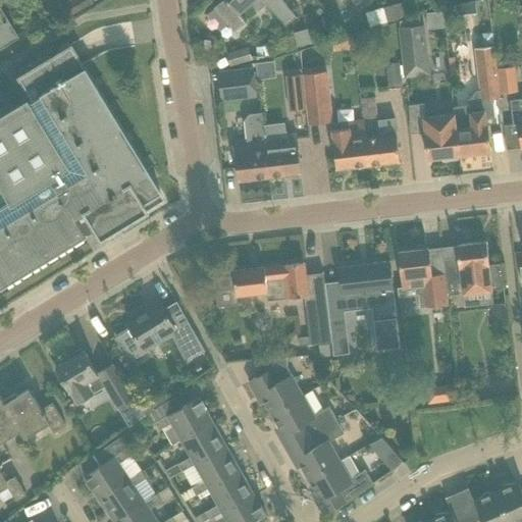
[(266,4),(263,0),(222,0),(215,7),(236,31),(247,20),(240,11),(251,2),(259,10),(266,4)]
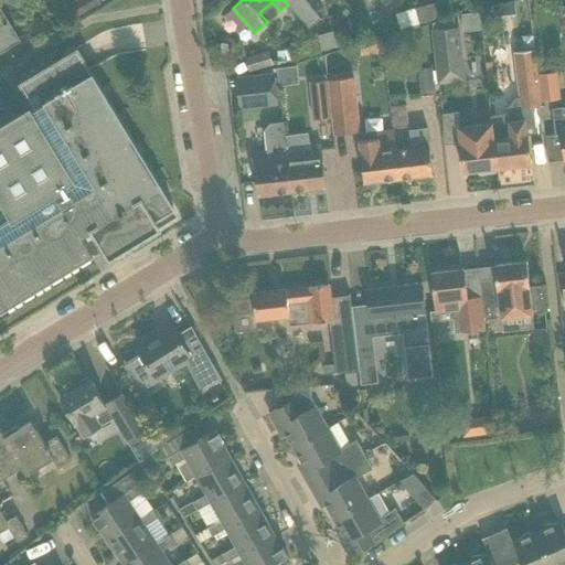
[(285,0),(288,4),(308,28),(320,17),(305,0),(285,0)]
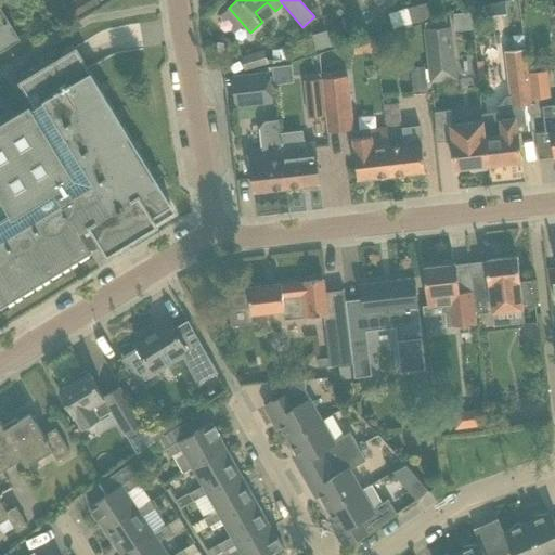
[(426,2),(408,8),(411,22),(430,16),(426,2)]
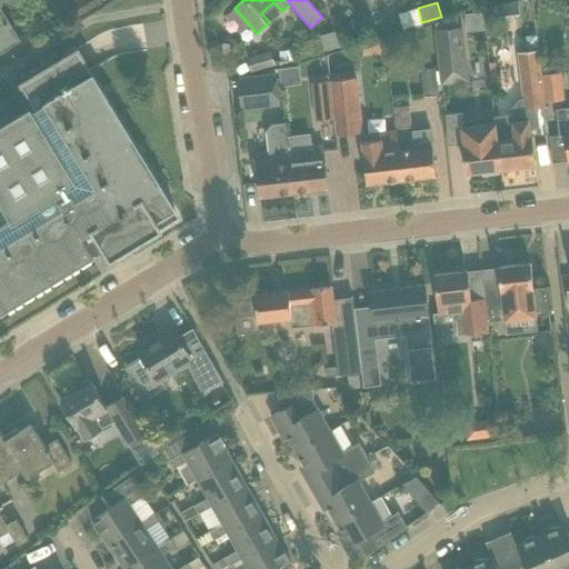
[(421,22),(418,8),(398,13),(401,27),(421,22)]
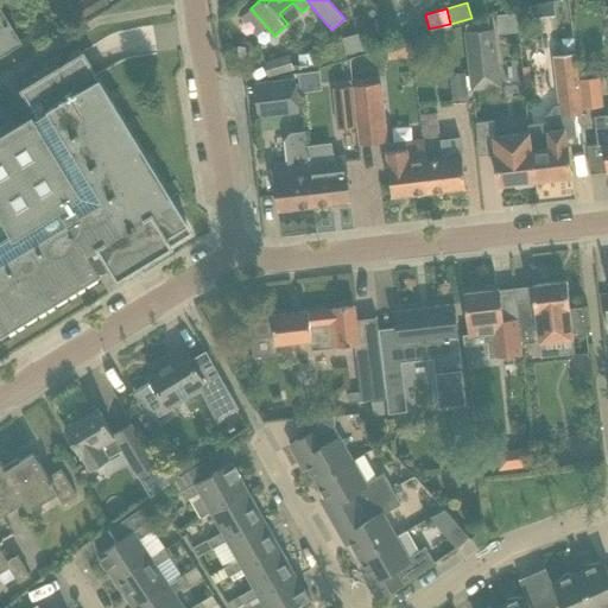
[(0,52),(19,42),(0,11),(0,52)]
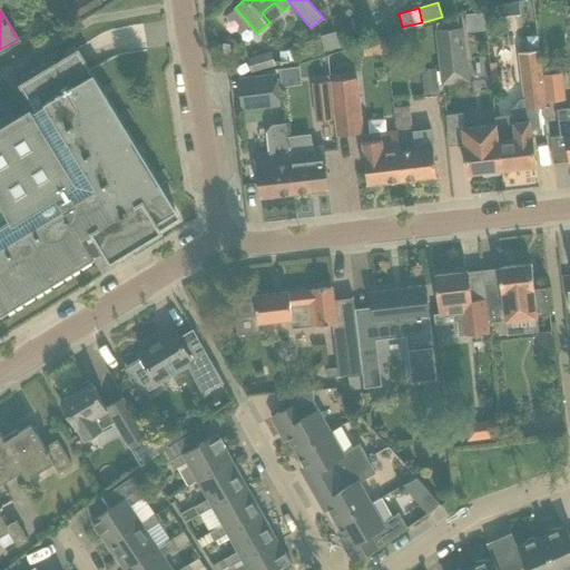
[(469,79),(462,26),(436,29),(442,82),(469,79)]
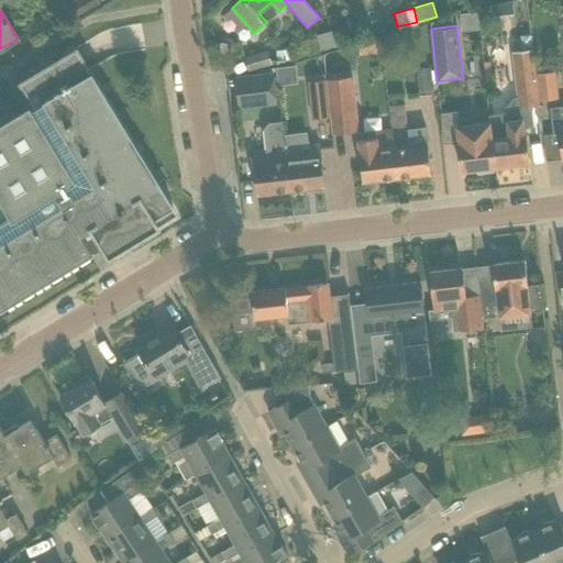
[(333,30),(315,35),(319,50),(338,44),(333,30)]
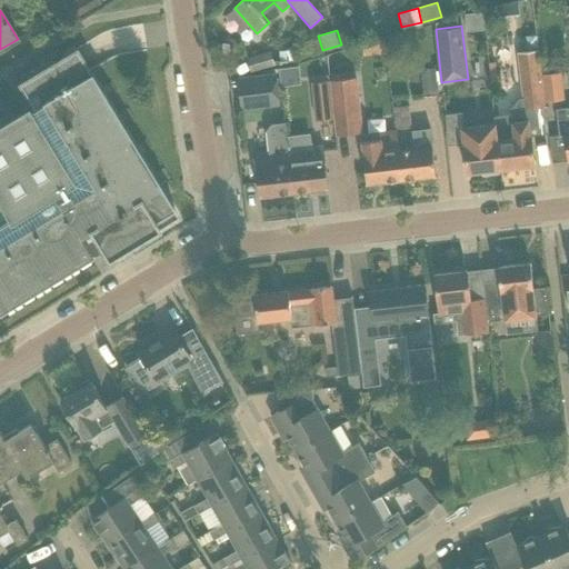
[(322,50),(318,36),(299,41),(302,55),(322,50)]
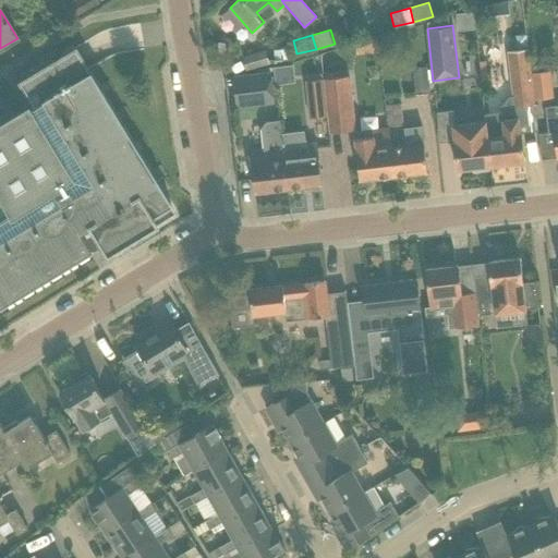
[(388,35),(377,37),(381,51),(391,48),(388,35)]
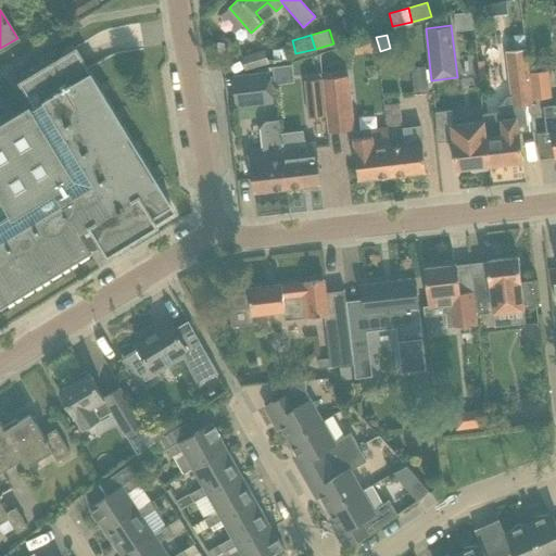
[(0,123),(0,303),(118,231),(124,240),(173,211),(72,48),(16,81),(30,105),(23,110),(22,110),(0,123)]
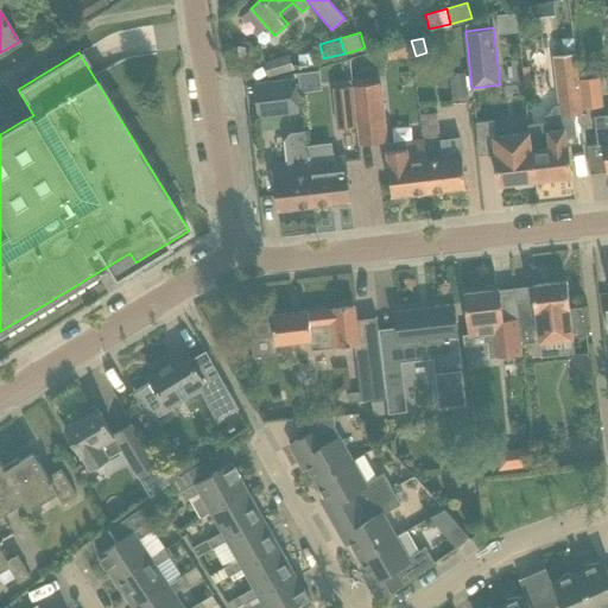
[(312,52),(299,54),(301,64),(314,63),(312,52)]
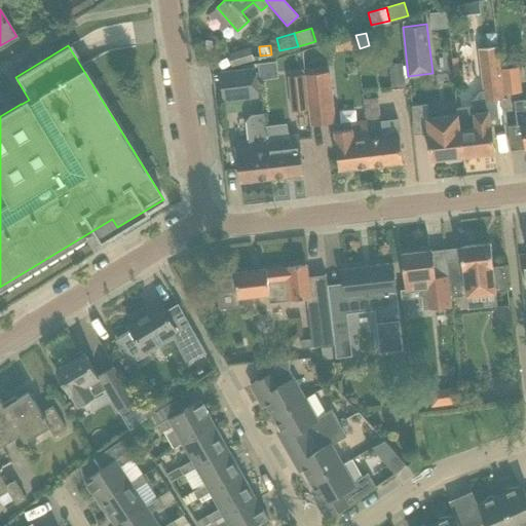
[(477,48),(484,101),(505,98),(498,45),(477,48)]
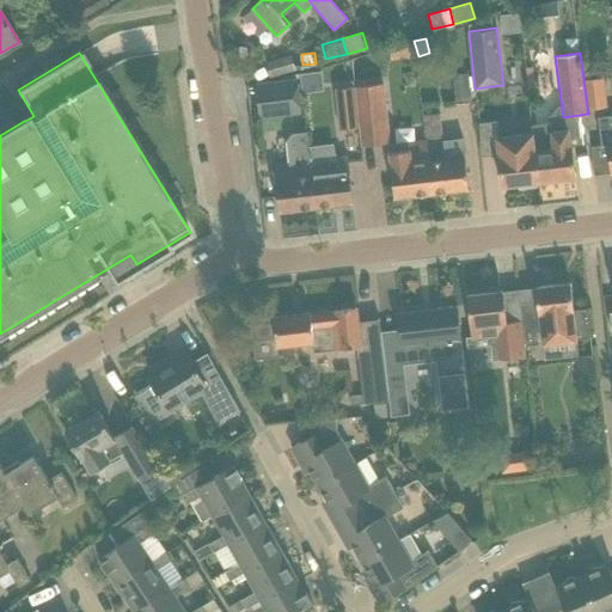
[(289,55),(267,62),(270,77),(294,69),(289,55)]
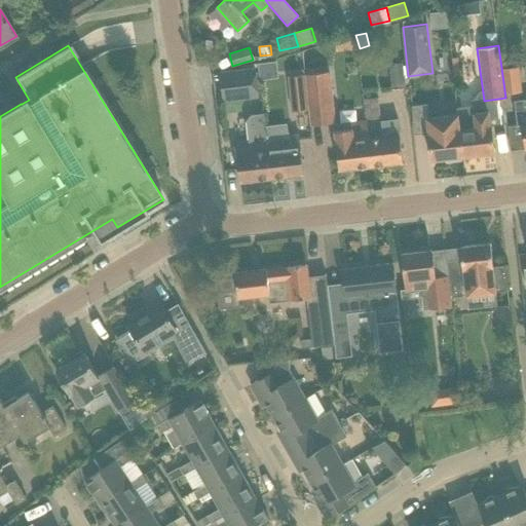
[(389,64),(391,88),(405,87),(403,63),(389,64)]
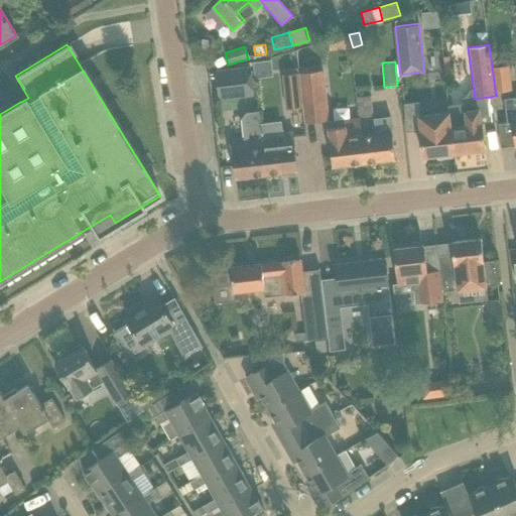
[(493,69),(497,96),(513,94),(509,66),(493,69)]
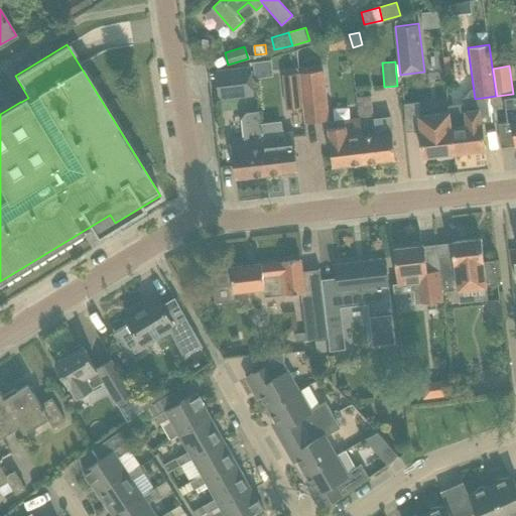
[(251,69),(216,73),(219,97),(253,93),(251,69)]
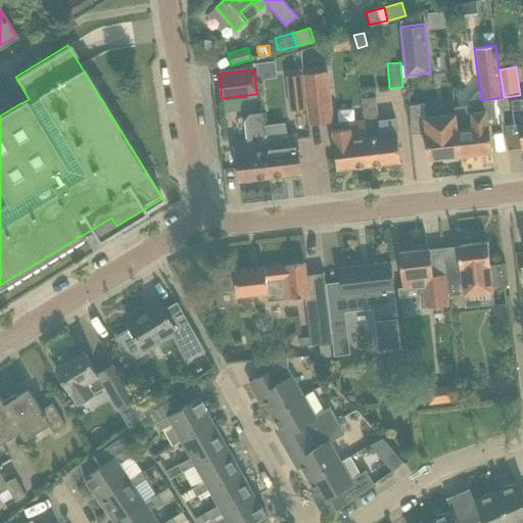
[(306,108),(308,124),(334,121),(328,70),(303,73),(306,108)]
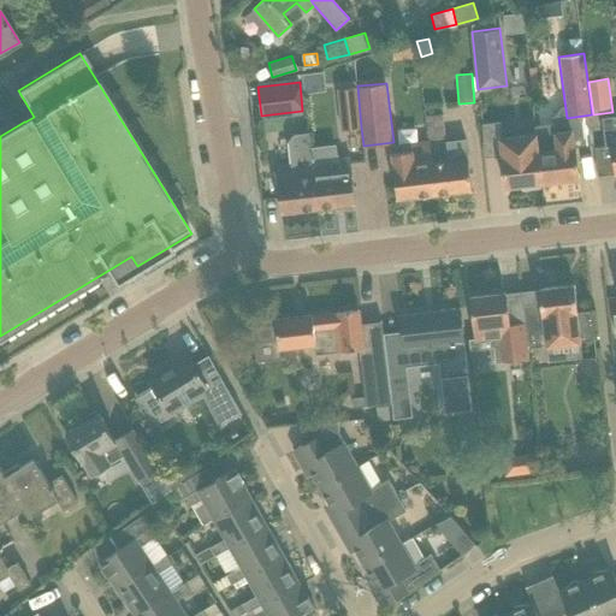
[(357,86),(337,88),(342,130),(361,128),(357,86)]
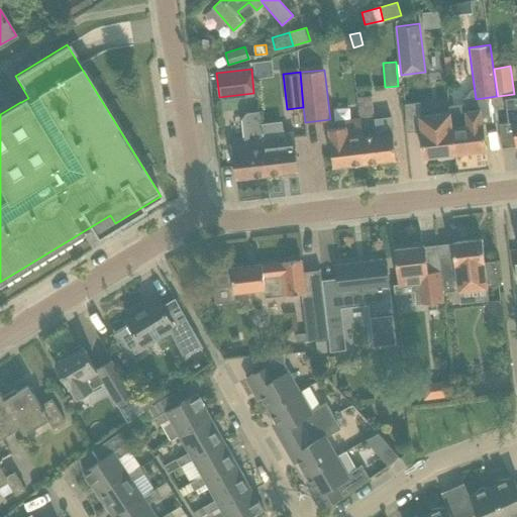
[(358,97),(360,116),(374,115),(372,96),(358,97)]
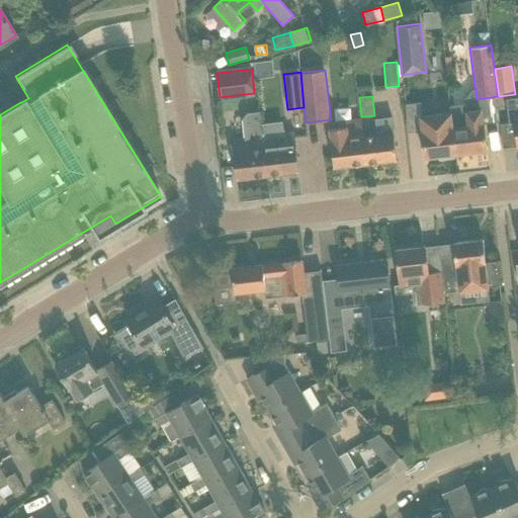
[(517,146),(517,97),(506,99),(509,123),(514,122),(515,126),(517,147),(517,146)]
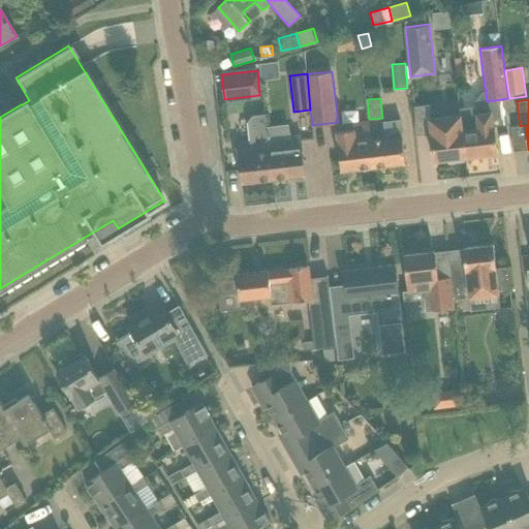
[(473,114),(460,115),(465,157),(496,153),(493,126),(492,126),(490,104),(472,106),(473,114)]
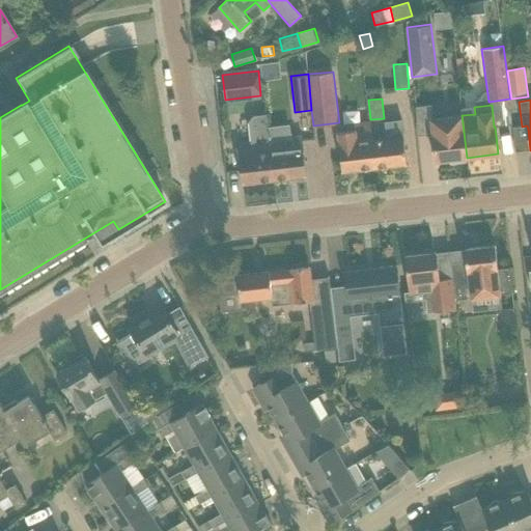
[(274,179),(270,143),(269,134),(267,115),(264,115),(254,117),(249,122),(252,142),(249,142),(238,143),(242,184),(274,179)]
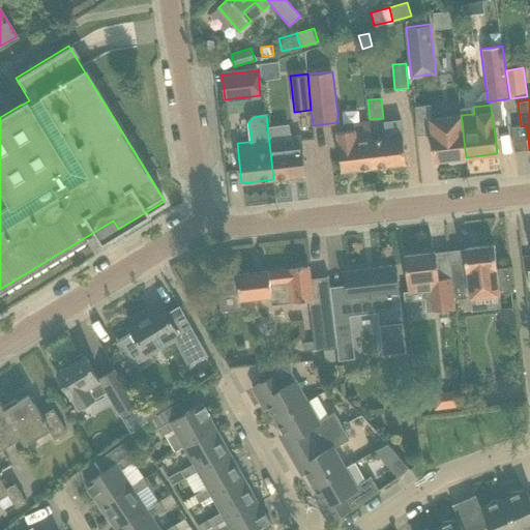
[(466,157),(461,115),(430,118),(432,131),(431,133),(434,160),(450,159),(450,164),(464,162),(464,157),(466,157)]
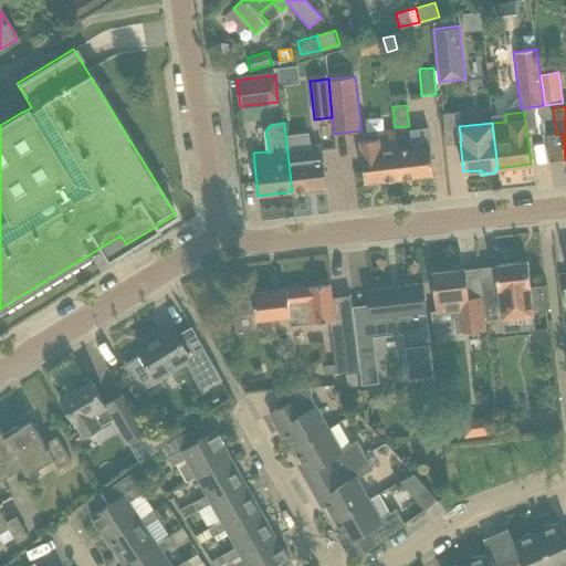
[(411,146),(396,147),(395,147),(399,179),(433,176),(430,154),(428,126),(409,128),(411,146)]
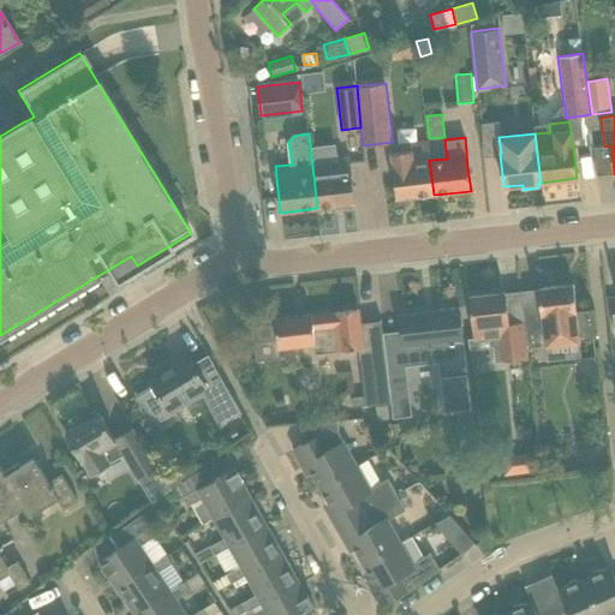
[(429,160),(430,160),(428,141),(390,144),(396,199),(434,195),(429,160)]
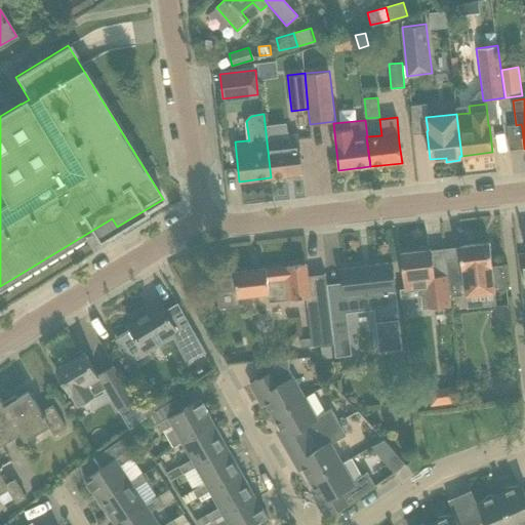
[(286,139),(267,142),(271,177),(303,174),(298,134),(286,136),(286,139)]
